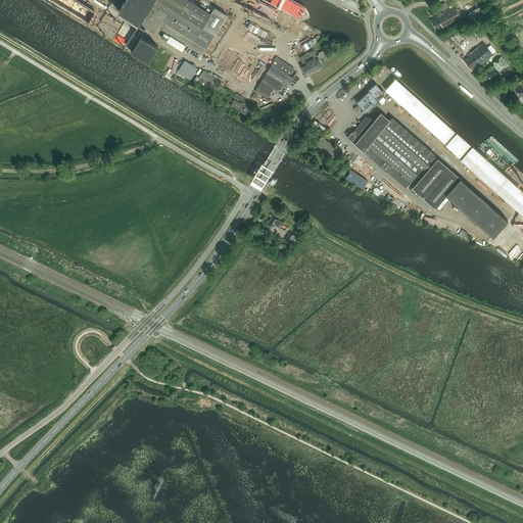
[(81,1),(78,0),(55,0),(75,11),(81,1)]
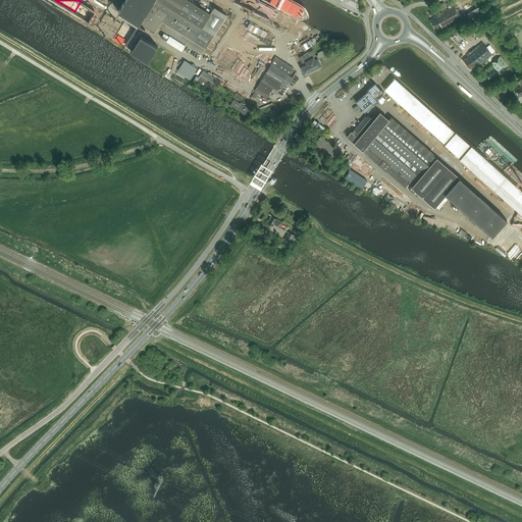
[(215,7),(215,8),(212,6),(208,11),(189,0),(125,0),(122,6),(119,4),(116,7),(120,9),(119,10),(155,33),(158,28),(202,55),(215,35),(227,15),(215,7)]
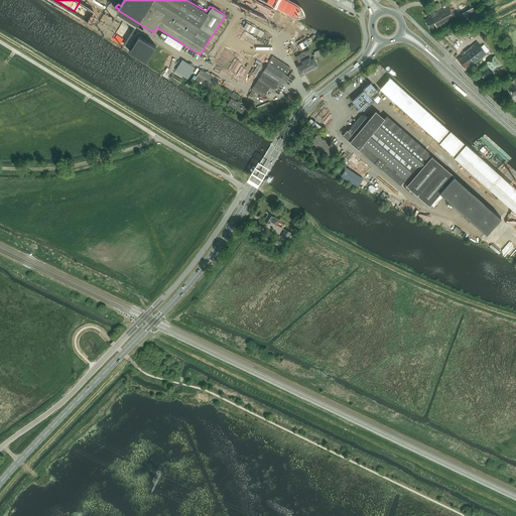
[(432,6),(435,11),(441,7),(439,2),(432,6)]
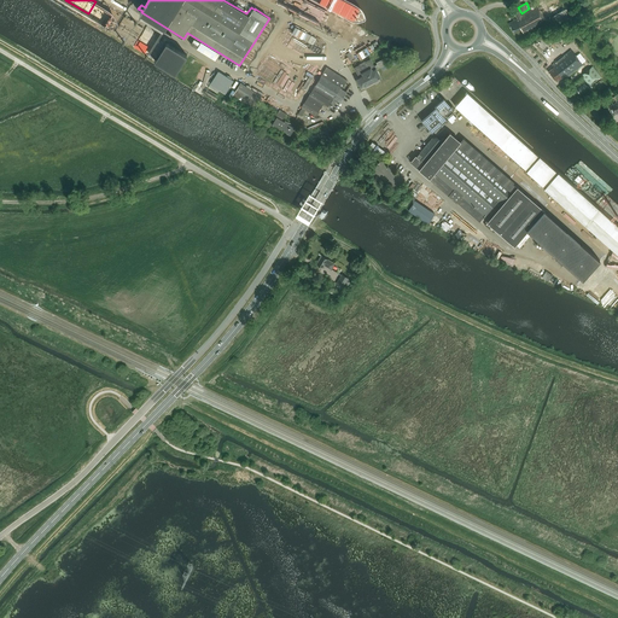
[(514,33),(522,29),(524,34),(547,22),(537,6),(522,16),(519,11),(514,13),(518,18),(508,23),(514,33)]
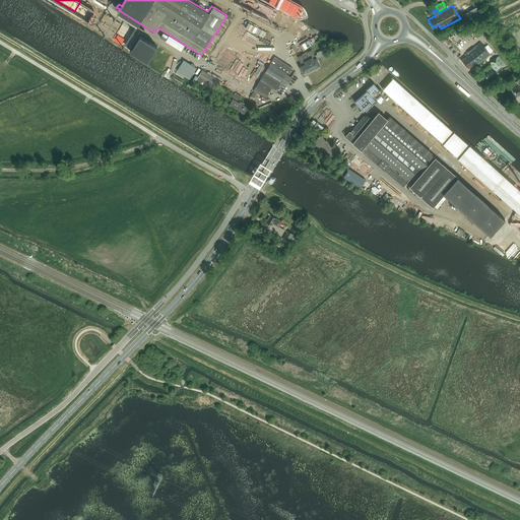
[(87,19),(90,14),(78,7),(75,12),(80,15),(81,13),(84,14),(83,16),(87,19)]
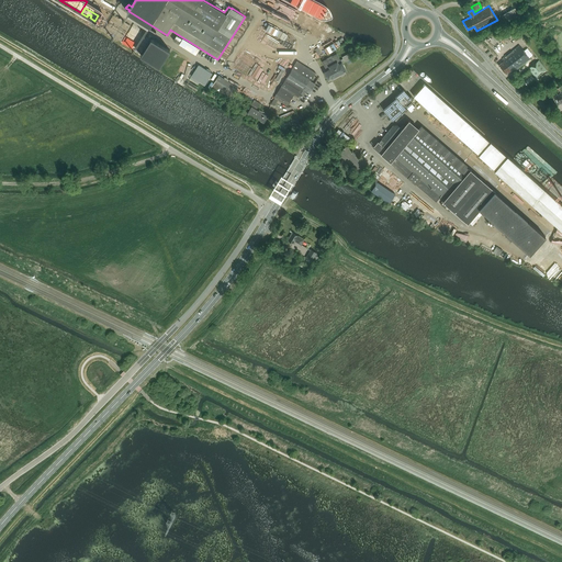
[(313,25),(290,15),(288,21),(310,32),(313,25)]
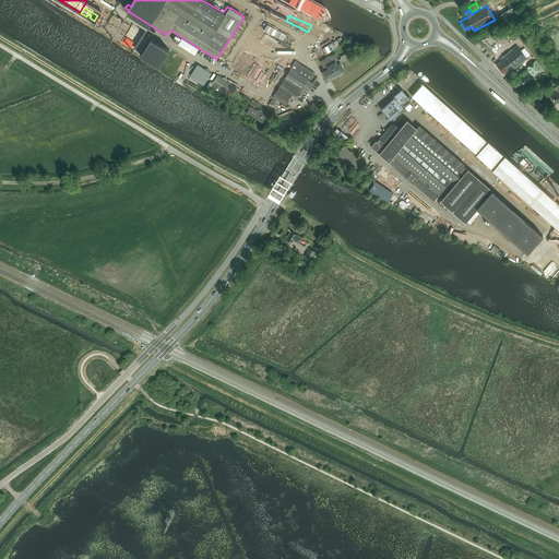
[(119,23),(113,35),(121,40),(129,28),(119,23)]
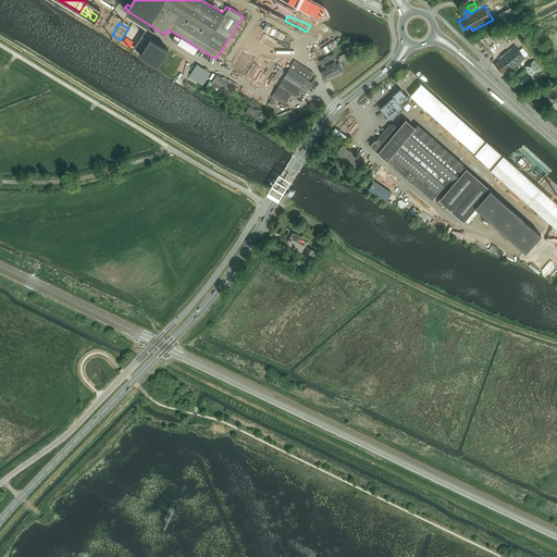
[(276,27),(274,33),(284,38),(287,32),(276,27)]
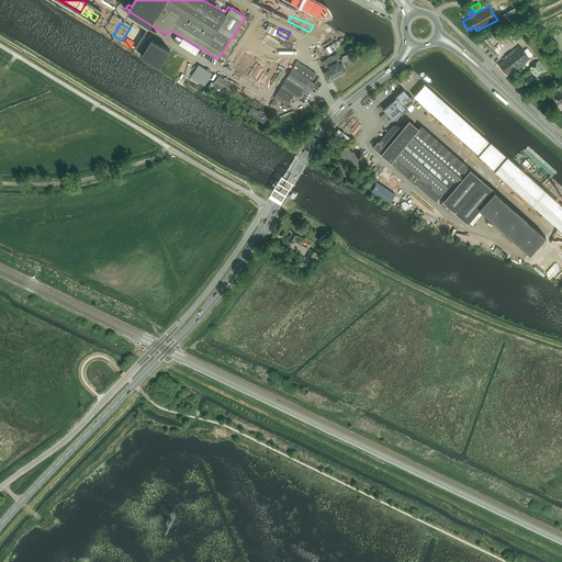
[(160,68),(170,49),(147,36),(137,55),(160,68)]
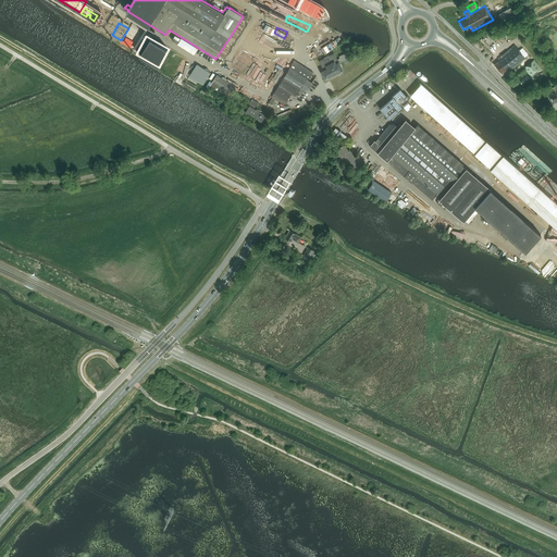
[(174,38),(172,40),(192,52),(193,51),(195,53),(198,49),(181,38),(180,41),(174,38)]
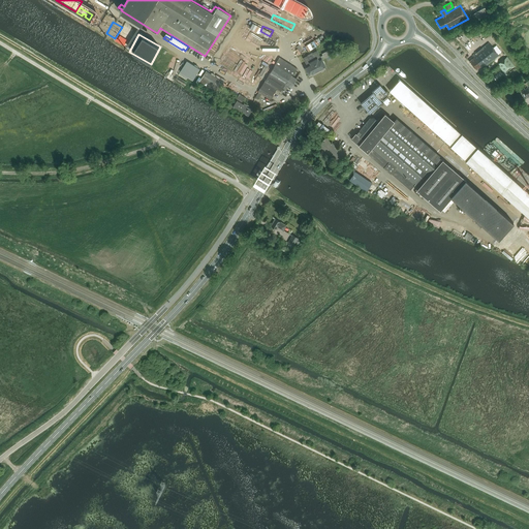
[(483,68),(491,62),(499,55),(489,42),(472,56),(474,58),(469,61),(476,70),(481,66),(483,68)]
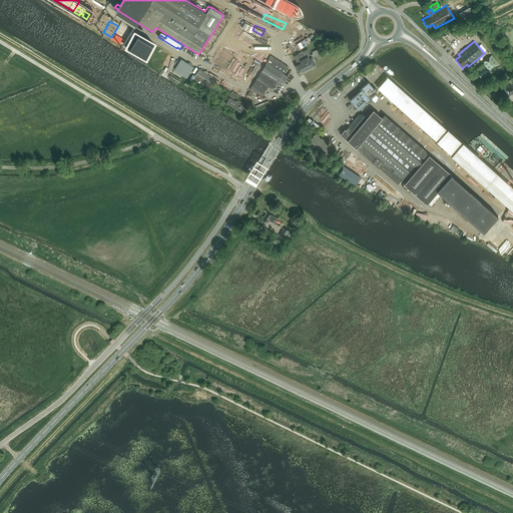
[(295,56),(298,62),(299,64),(297,66),(300,71),(303,69),(304,70),(307,69),(308,69),(311,68),(310,67),(315,65),(315,64),(316,64),(315,62),(316,62),(314,59),(313,59),(312,57),(321,53),(319,49),(313,52),(314,53),(311,55),(308,49),(295,56)]
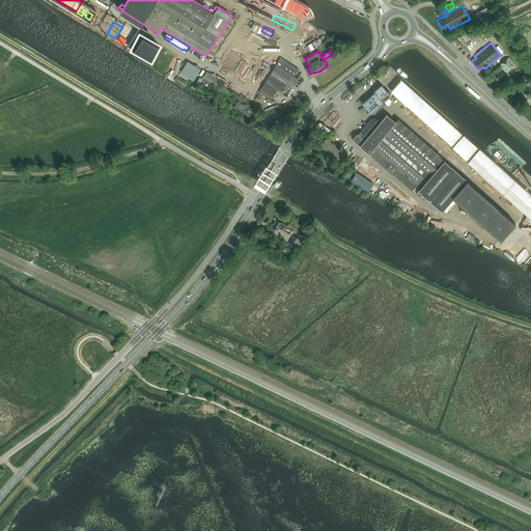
[(507,75),(516,66),(509,57),(501,63),(499,60),(497,62),(499,65),(499,64),(507,75)]
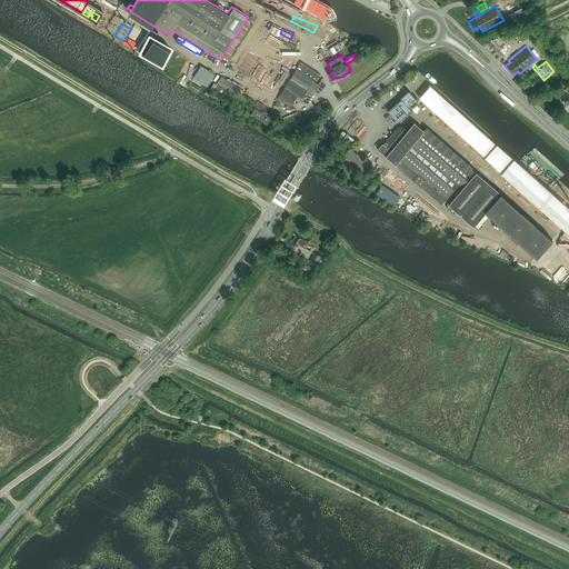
[(279,99),(275,106),(278,107),(281,101),(291,107),(298,96),(302,99),(302,98),(306,100),(310,92),(313,95),(320,85),(319,85),(322,79),(318,77),(320,73),(300,62),(278,99),(279,99)]
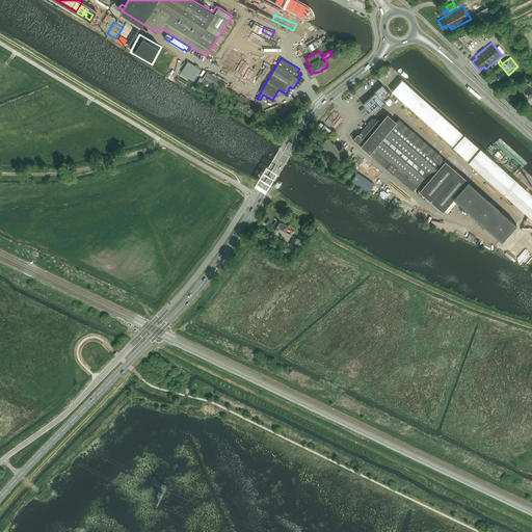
[(188,61),(181,73),(194,81),(202,70),(188,61)]
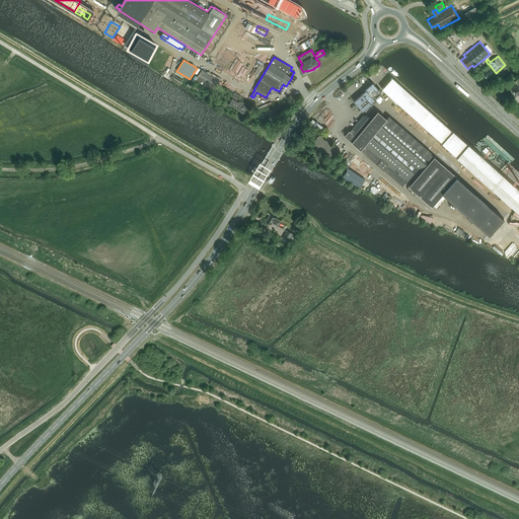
[(203,70),(196,81),(213,91),(220,80),(203,70)]
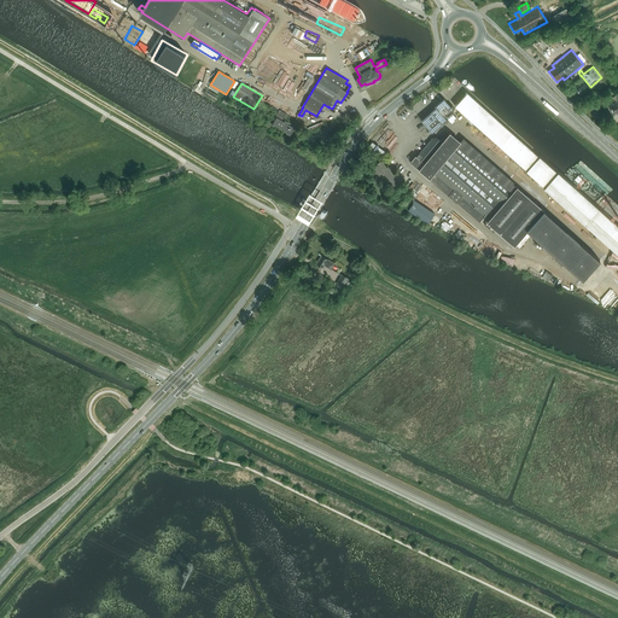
[(604,240),(617,223),(466,92),(454,106),(479,128),(476,130),(482,134),(483,132),(522,165),(520,168),(604,240)]
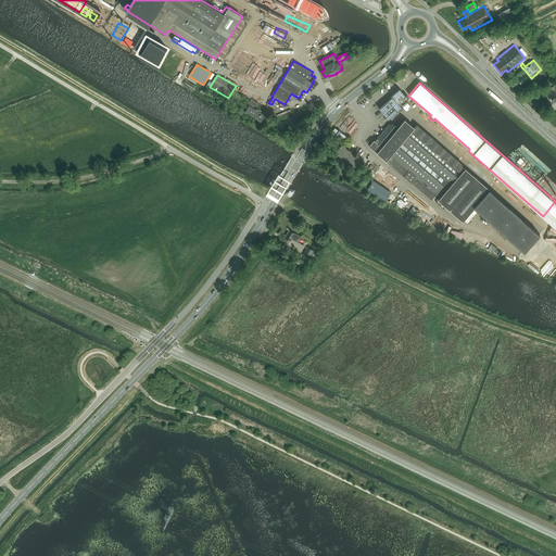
[(379,109),(389,119),(402,108),(400,104),(408,97),(401,88),(391,96),(392,97),(379,109)]
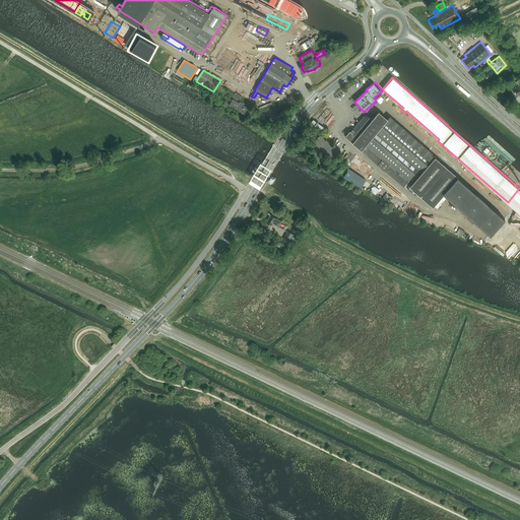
[(248,108),(234,99),(230,105),(244,114),(248,108)]
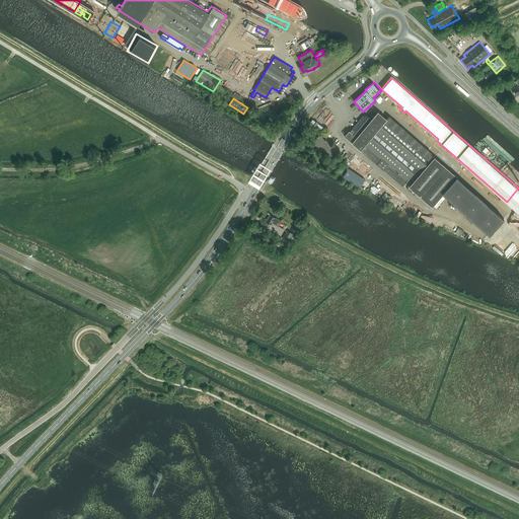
[(457,177),(431,154),(432,153),(414,137),(397,123),(389,116),(387,119),(378,110),(373,117),(372,116),(370,118),(367,116),(363,116),(350,131),(345,136),(352,142),(360,149),(361,150),(384,170),(402,187),(406,181),(411,184),(409,186),(410,187),(417,193),(429,204),(432,206),(435,203),(443,194),(446,196),(490,234),(504,218),(457,177)]
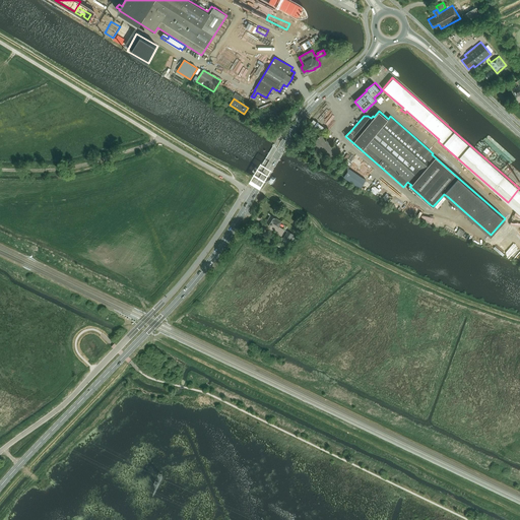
[(319,153),(321,150),(333,158),(340,149),(335,145),(334,146),(320,135),(312,146),(316,149),(315,150),(319,153)]
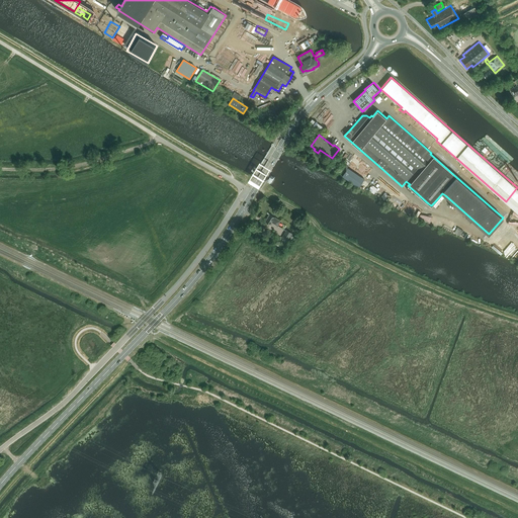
[(267,154),(278,160),(279,161),(279,160),(279,159),(268,152),(267,152),(266,153),(267,154)]
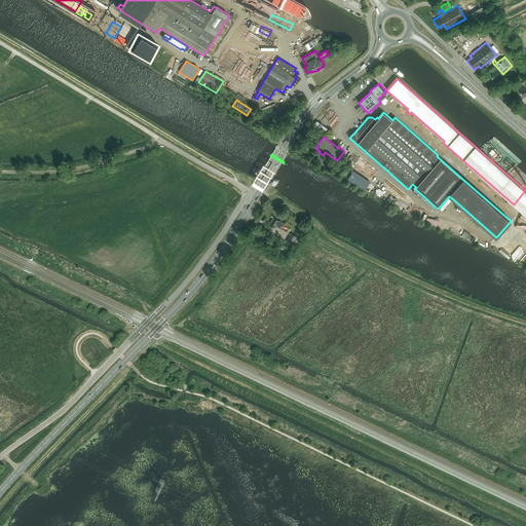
[(353,157),(351,155),(341,170),(338,167),(336,171),(341,174),(353,157)]
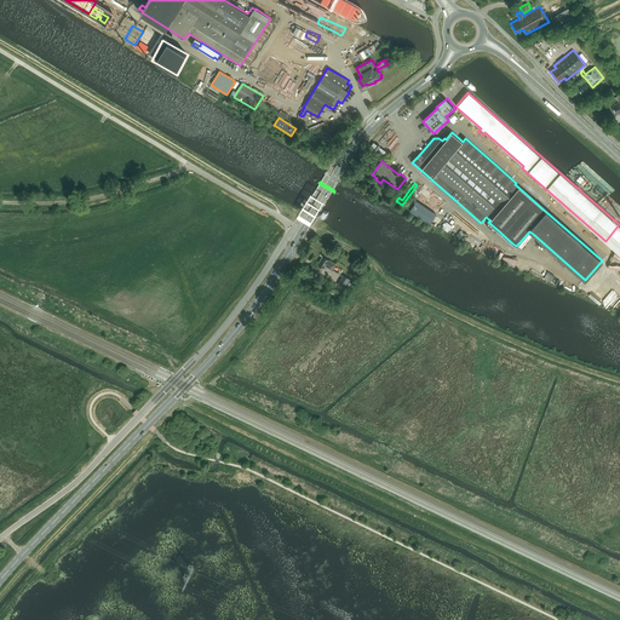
[(424,204),(429,197),(423,194),(418,199),(424,204)]
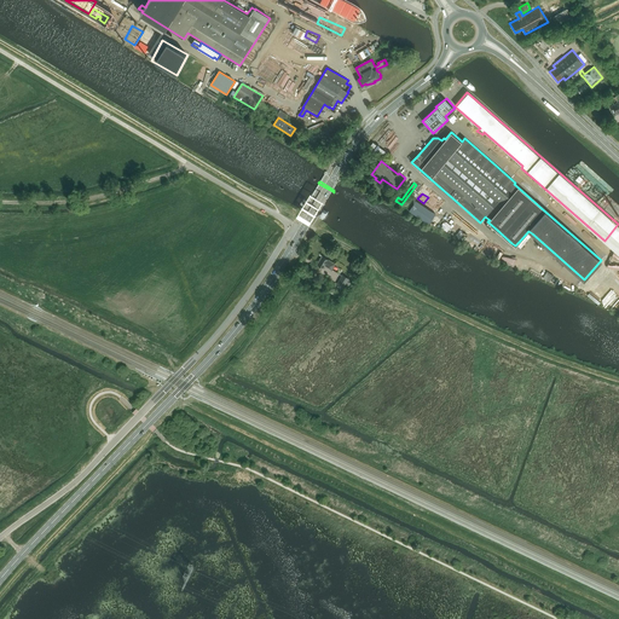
[(437,215),(416,201),(410,212),(429,225),(437,215)]
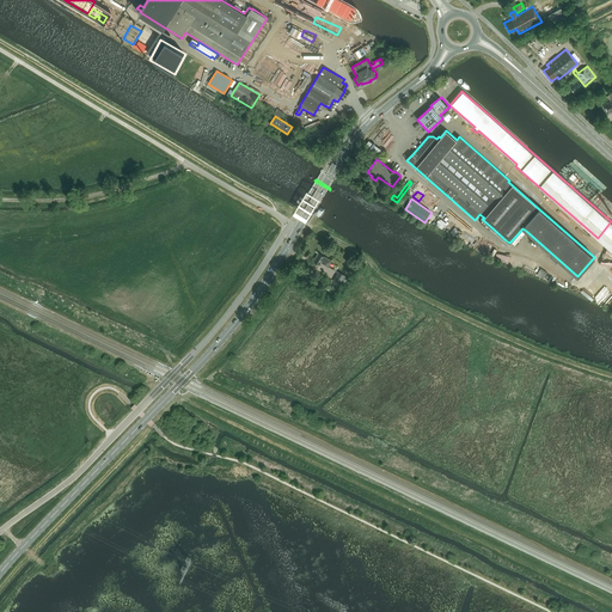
[(491,227),(483,220),(481,222),(489,231),(491,227)]
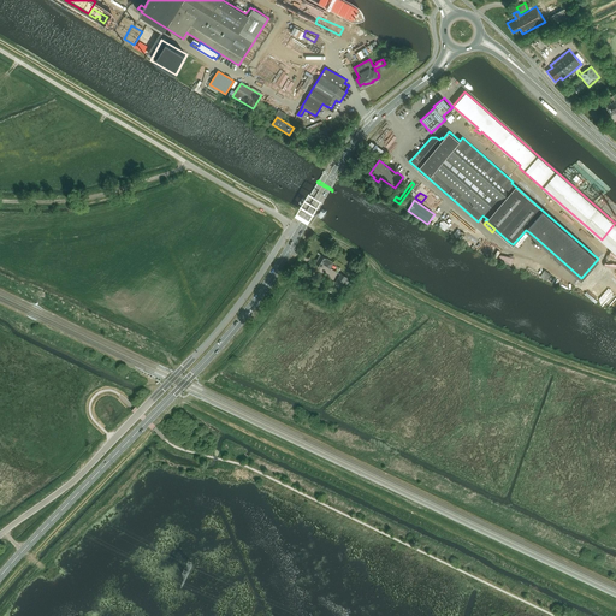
[(519,244),(529,232),(526,230),(516,241),(519,244)]
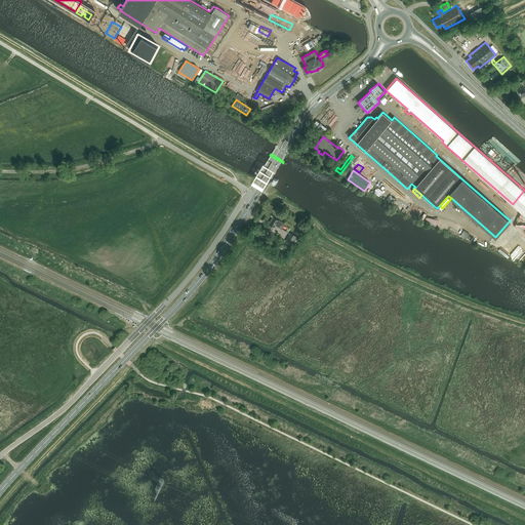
[(397,201),(407,207),(409,204),(399,198),(397,201)]
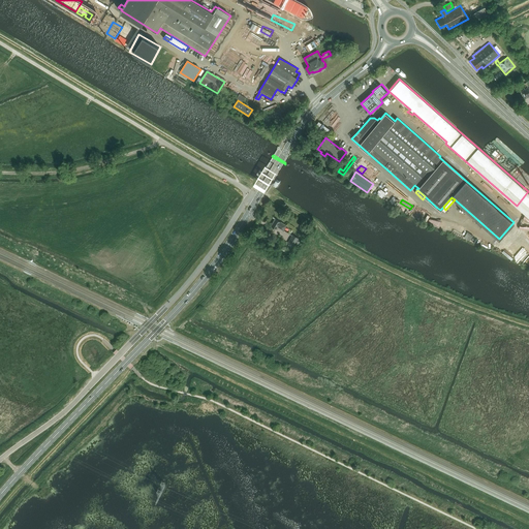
[(275,219),(270,226),(276,229),(277,227),(283,230),(286,225),(275,219)]
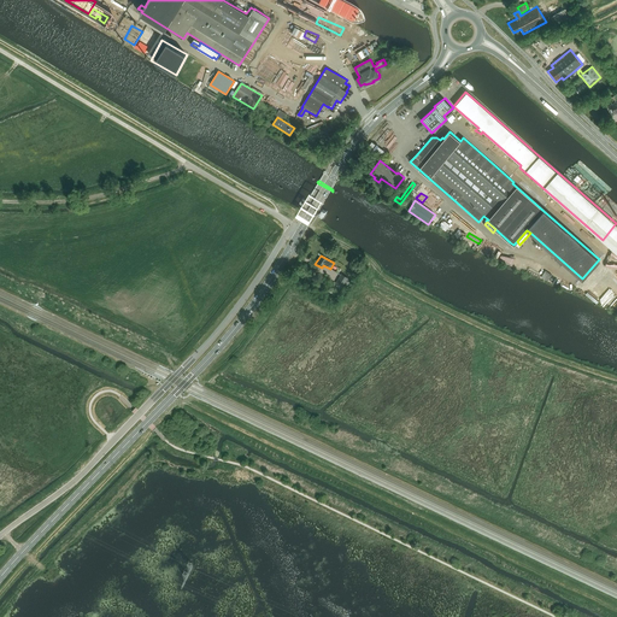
[(348,277),(341,274),(335,283),(342,288),(348,277)]
